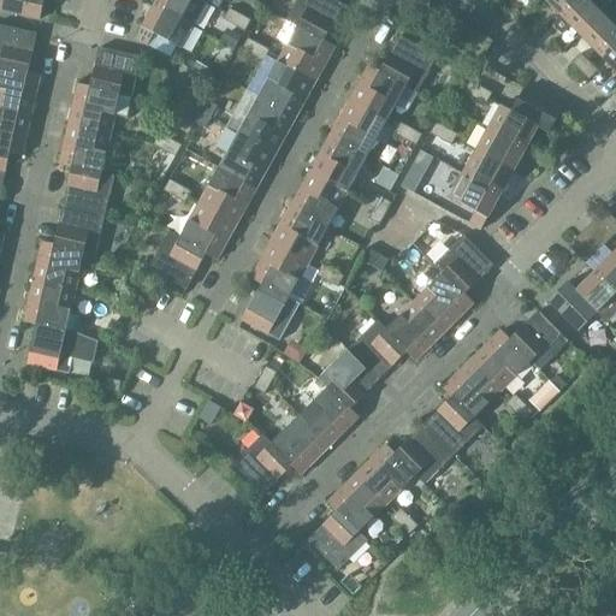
[(0,0),(0,11),(40,21),(45,0),(0,0)]
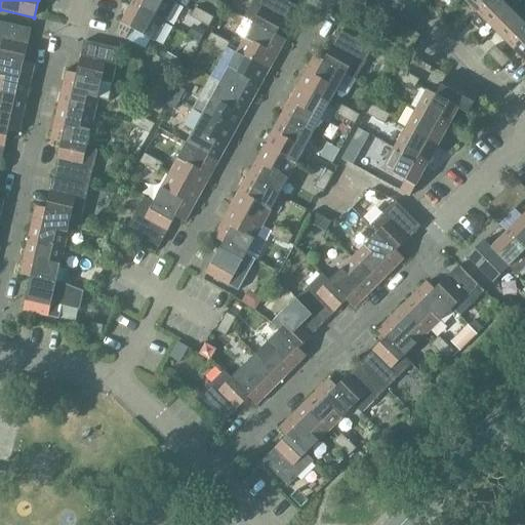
[(169,0),(134,0),(132,4),(165,23),(175,3),(169,0)]
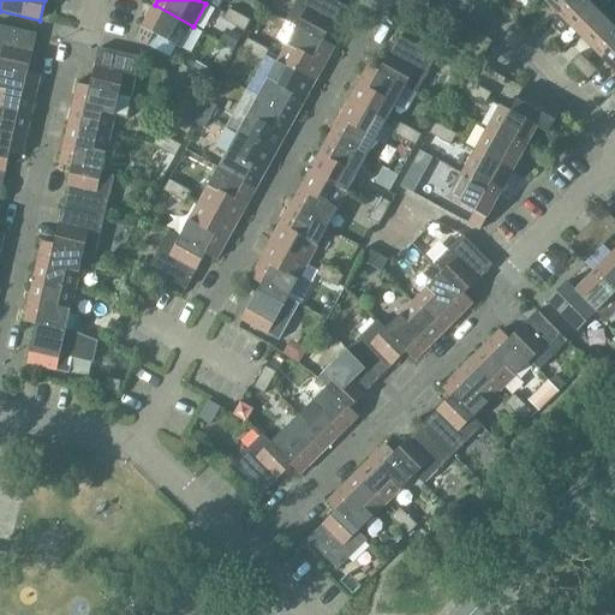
[(297,0),(286,22),(297,28),(323,42),(344,6),(332,0),(297,0)]
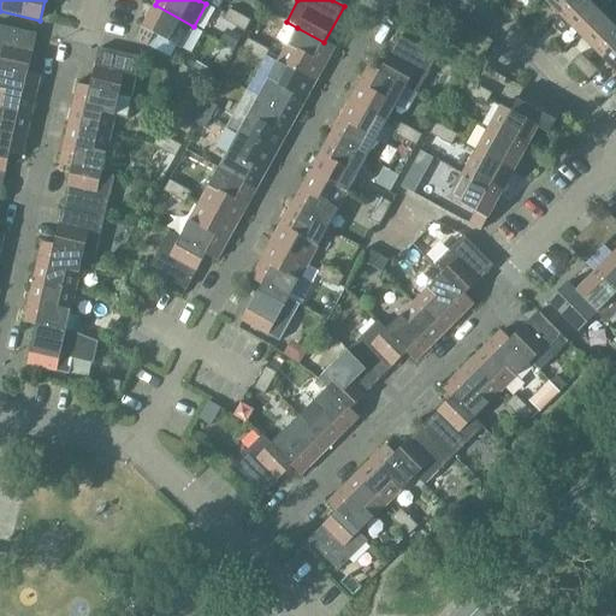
[(544,0),(562,18),(579,0),(544,0)]
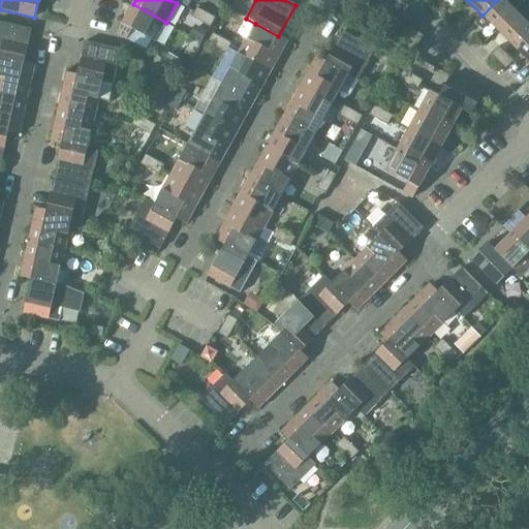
[(497,0),(483,16),(498,31),(524,5),(519,0),(497,0)]
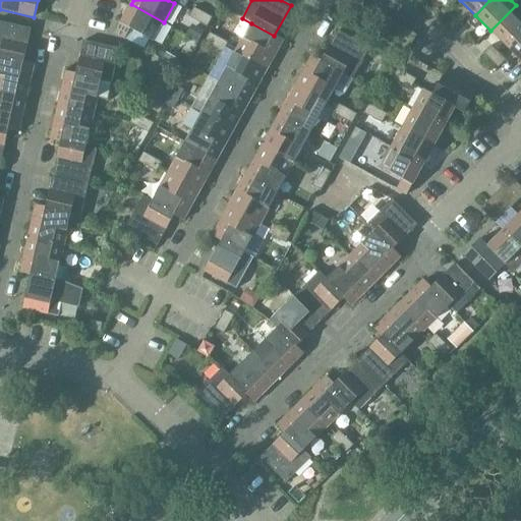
[(164,22),(131,4),(115,34),(125,40),(130,31),(153,42),(164,22)]
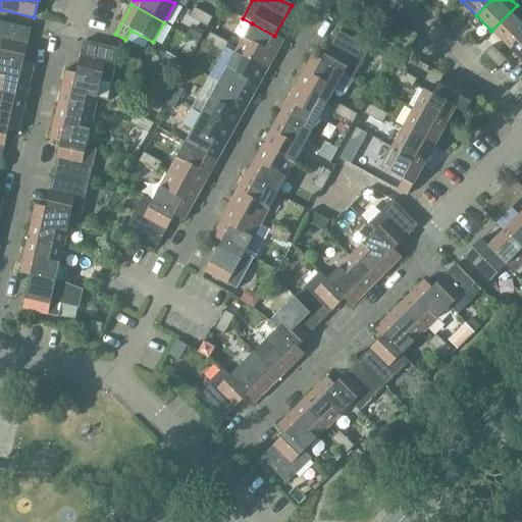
[(491,31),(507,46),(521,31),(521,9),(517,5),(491,31)]
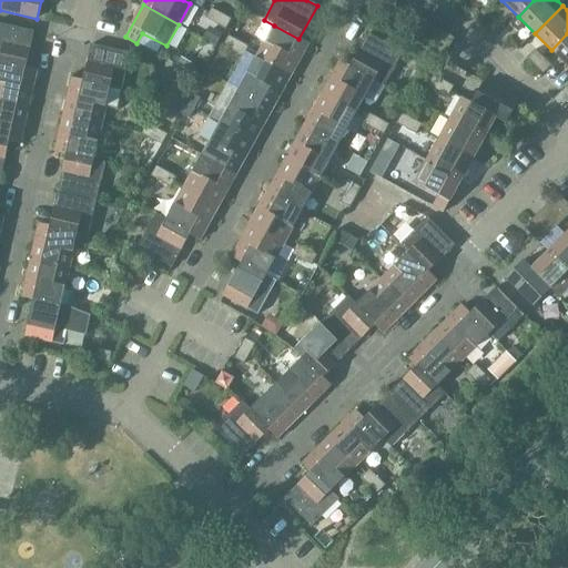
[(205,19),(216,24),(222,14),(212,9),(205,19)]
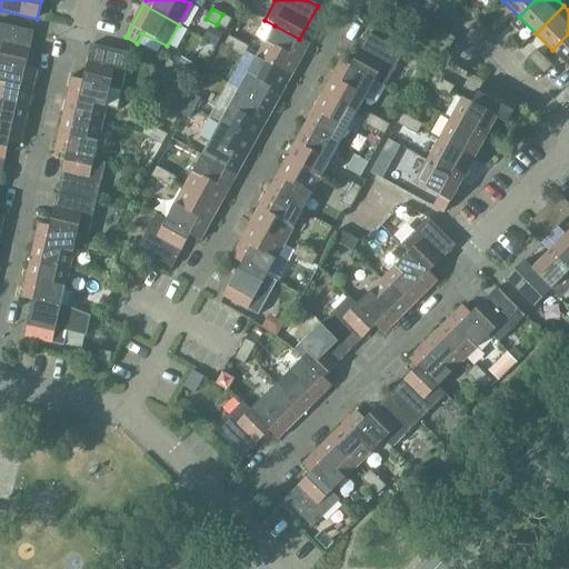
[(222,15),(217,25),(227,30),(232,20),(222,15)]
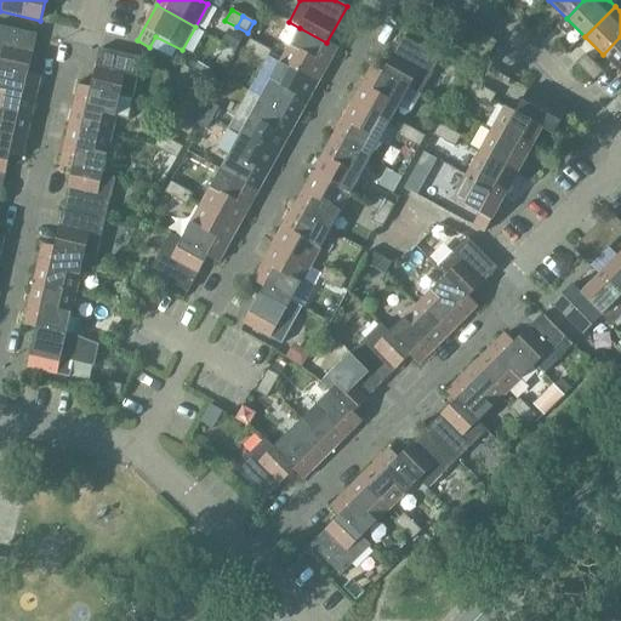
[(0,68),(28,75),(28,74),(38,35),(0,26),(0,68)]
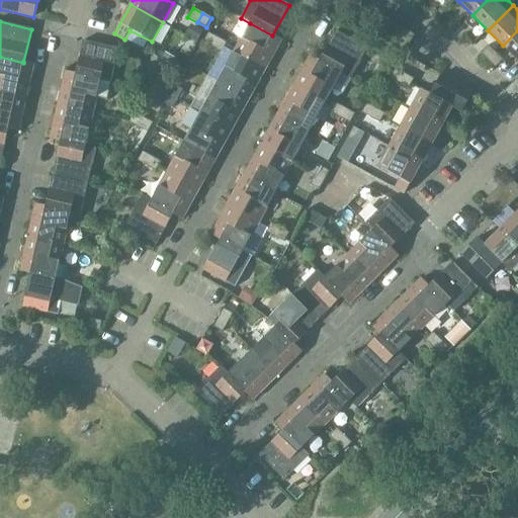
[(457,29),(464,37),(472,30),(464,22),(457,29)]
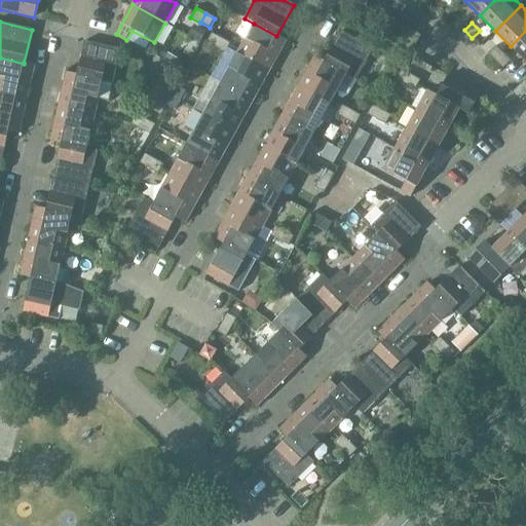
[(237,53),(269,72),(287,41),(276,36),(254,24),(237,53)]
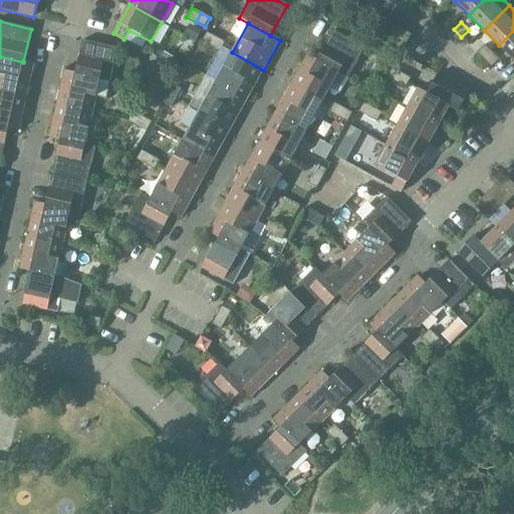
[(380,43),(391,49),(402,30),(392,24),(380,43)]
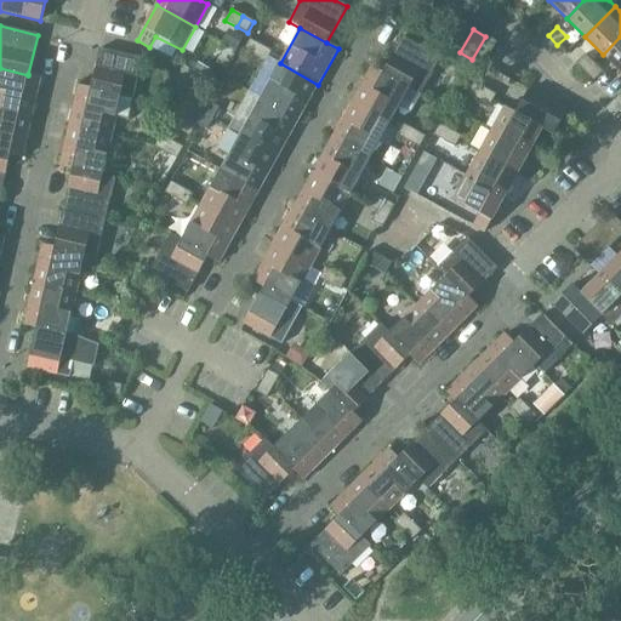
[(557,45),(548,35),(540,45),(548,53),(557,45)]
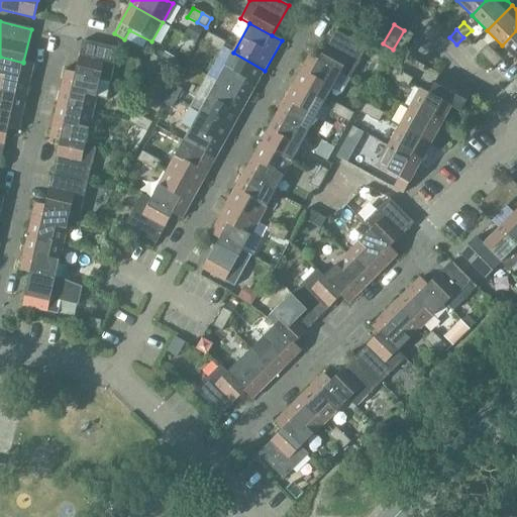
[(404,30),(393,49),(403,55),(414,35),(404,30)]
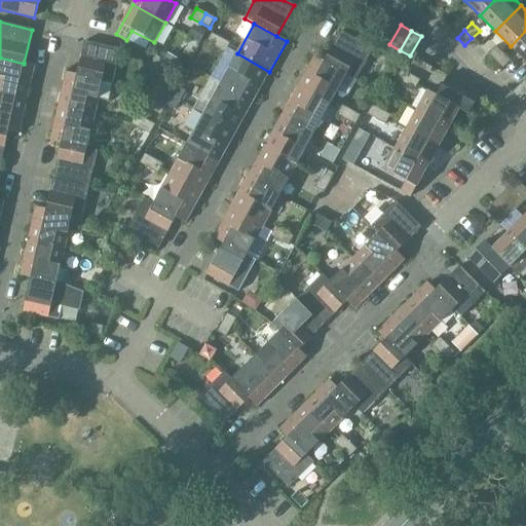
[(525,31),(511,46),(525,62),(525,31)]
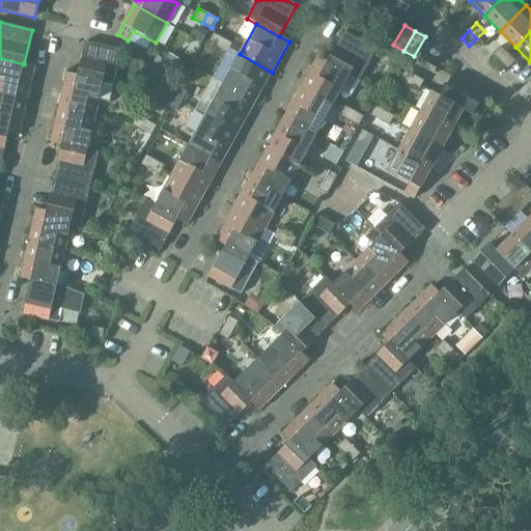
[(344,32),(328,62),(327,63),(351,76),(350,76),(359,81),(376,50),(344,32)]
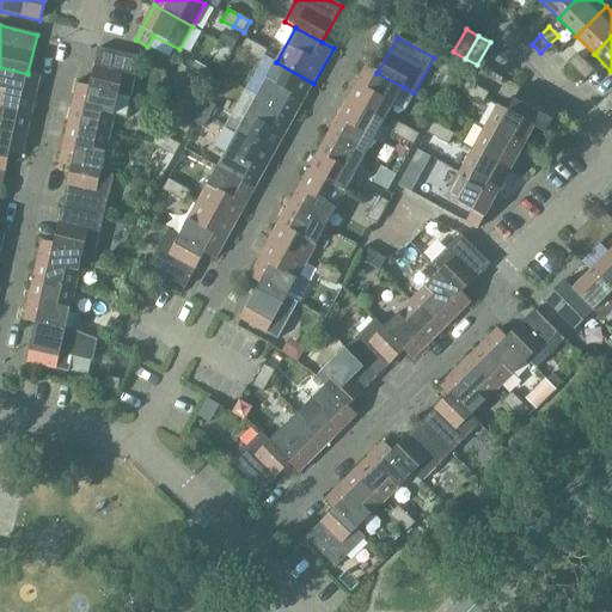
[(240,50),(251,56),(257,44),(246,38),(240,50)]
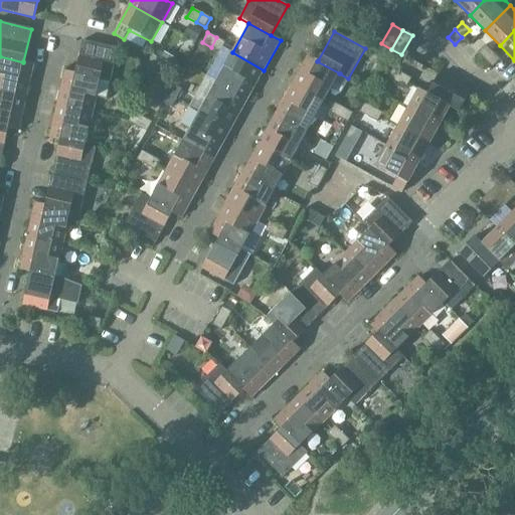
[(216,37),(211,47),(220,52),(225,42),(216,37)]
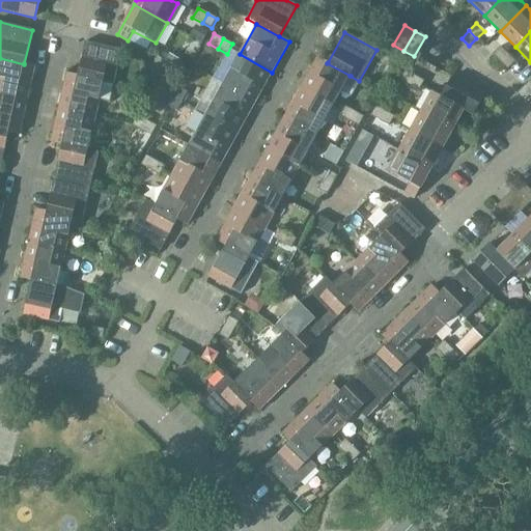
[(85,42),(78,76),(78,77),(103,82),(103,83),(113,85),(121,50),(85,42)]
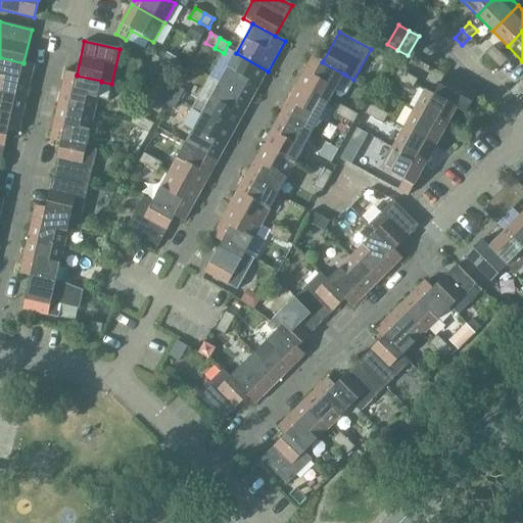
[(485,54),(492,61),(501,54),(492,46),(485,54)]
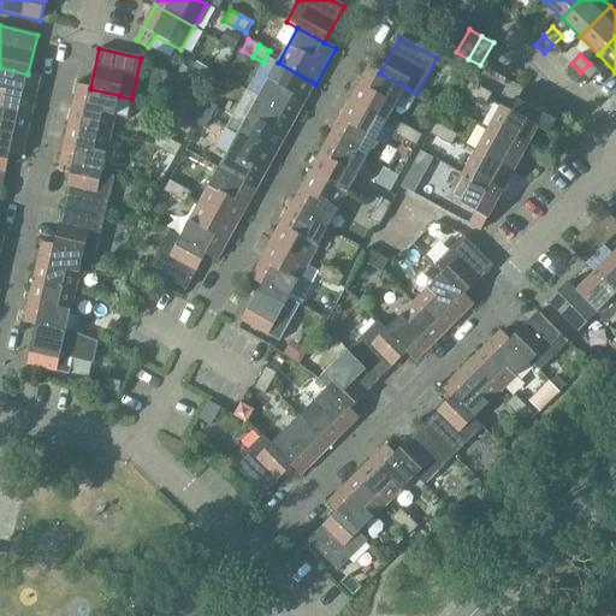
[(278,63),(258,98),(296,119),(315,84),(278,63)]
